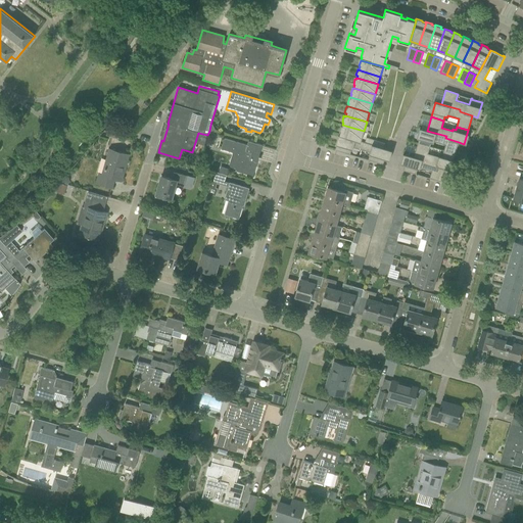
[(339,135),(361,141),(364,131),(342,125),(342,126),(341,126),(339,132),(340,132),(339,135)]
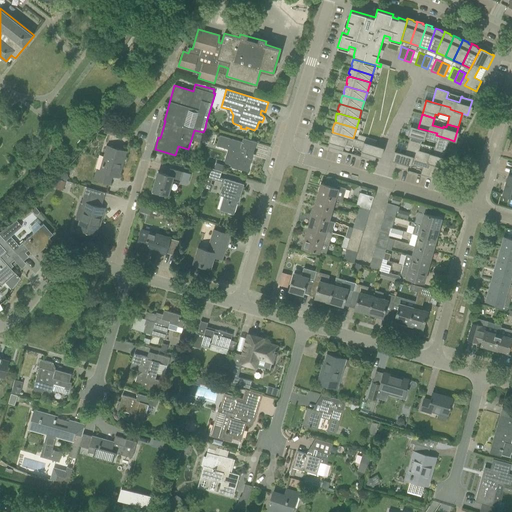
[(434,149),(445,152),(449,139),(436,135),(437,133),(418,128),(413,126),(409,140),(420,144),(421,140),(424,141),(424,138),(436,142),(434,149)]
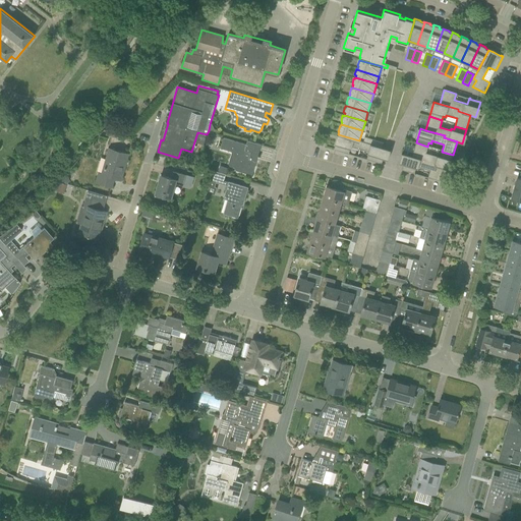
[(362,141),(359,140),(338,134),(333,150),(348,154),(351,147),(359,150),(362,141)]
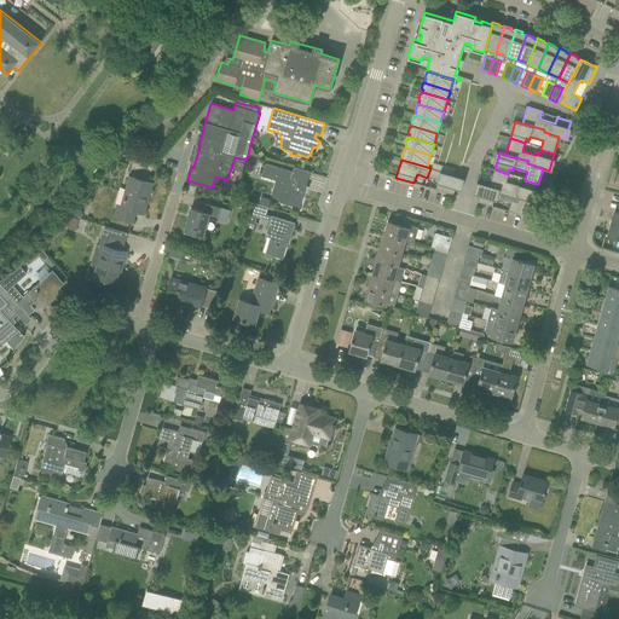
[(278,198),(279,202),(299,208),(302,200),(300,196),(301,191),(304,192),(310,172),(299,168),(294,167),(293,172),(265,163),(261,177),(281,181),(279,185),(281,189),(278,198)]
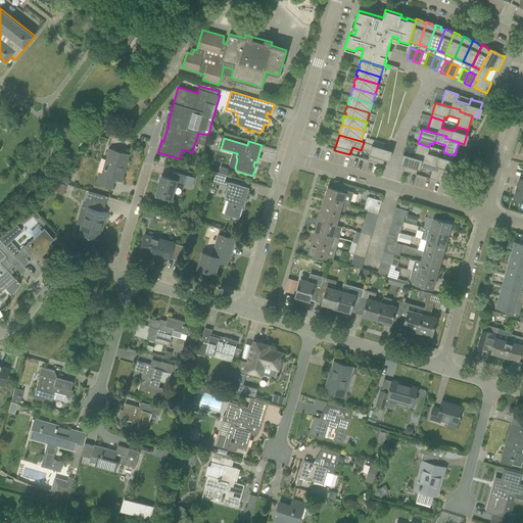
[(364,142),(361,150),(370,152),(368,160),(383,164),(384,159),(389,160),(392,151),(383,148),(384,143),(366,138),(365,142),(364,142)]
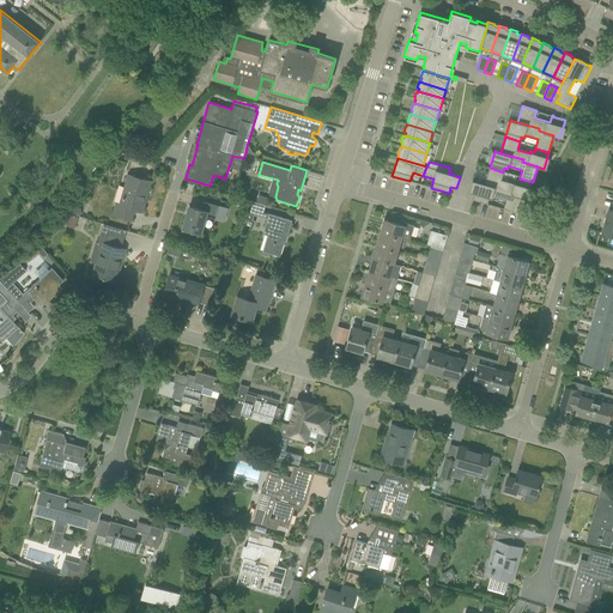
[(521,198),(527,200),(533,182),(520,178),(517,183),(514,182),(514,184),(501,181),(503,173),(490,168),(485,183),(507,190),(507,193),(521,198)]
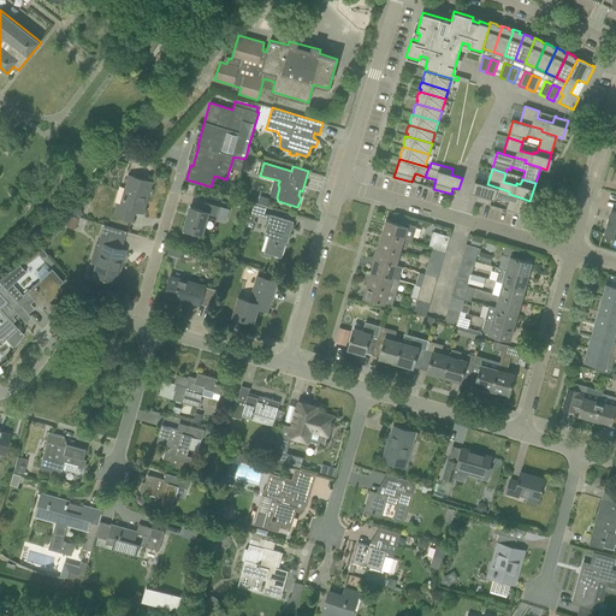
[(116,205),(113,215),(120,218),(131,221),(135,211),(142,213),(152,182),(140,179),(129,176),(120,206),(116,205)]
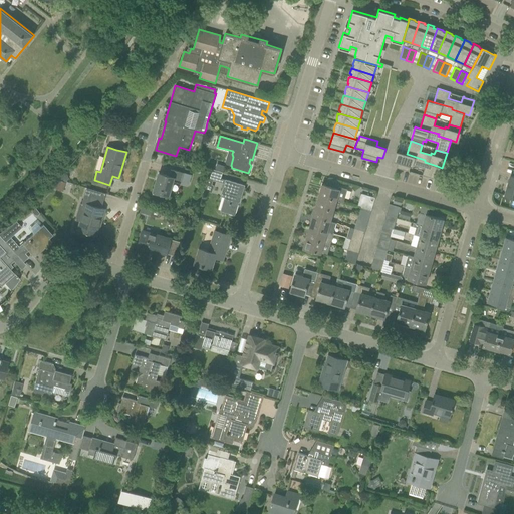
[(397,151),(394,161),(398,162),(397,168),(409,171),(411,165),(424,169),(422,175),(433,179),(437,166),(425,162),(425,160),(407,154),(401,153),(397,152),(397,151)]
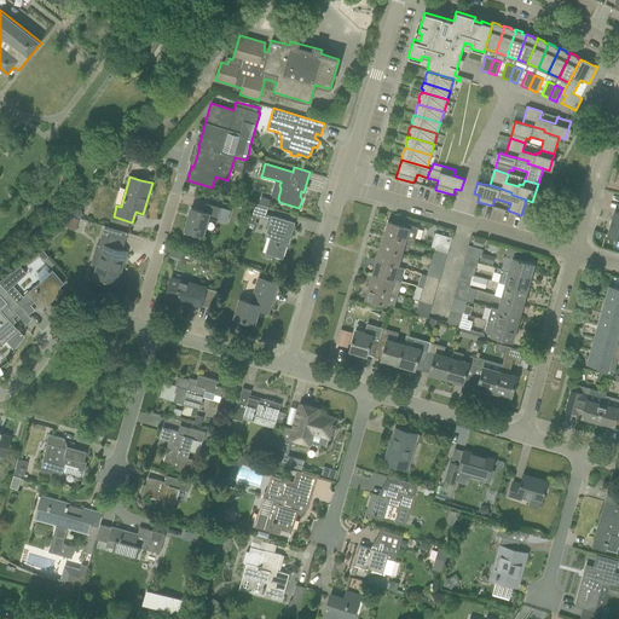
[(185,230),(196,233),(202,236),(208,218),(217,220),(220,208),(206,203),(203,212),(191,208),(185,230)]
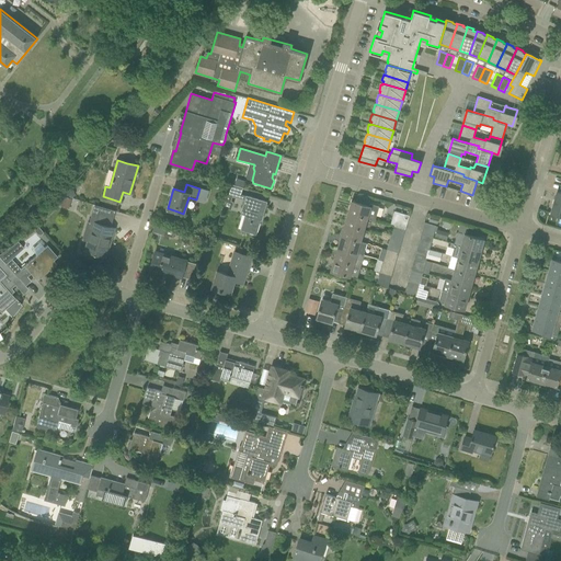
[(263,214),(267,202),(245,195),(241,194),(243,187),(242,187),(235,185),(229,184),(226,195),(232,197),(239,198),(244,201),(242,210),(245,212),(240,230),(245,232),(256,236),(263,214)]
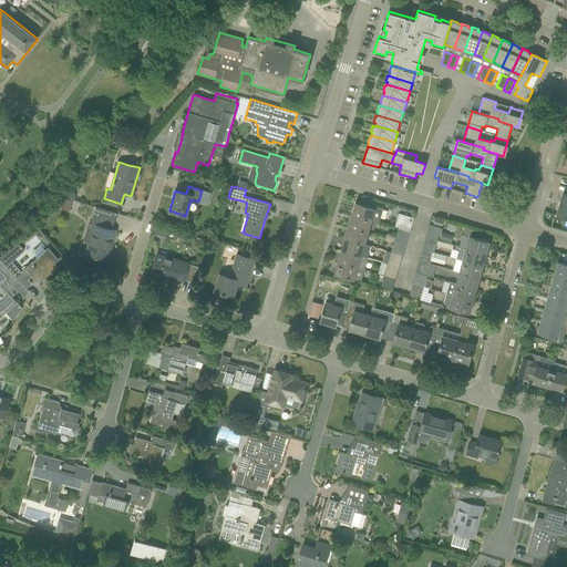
[(71,191),(66,197),(74,200),(76,197),(75,194),(71,191)]
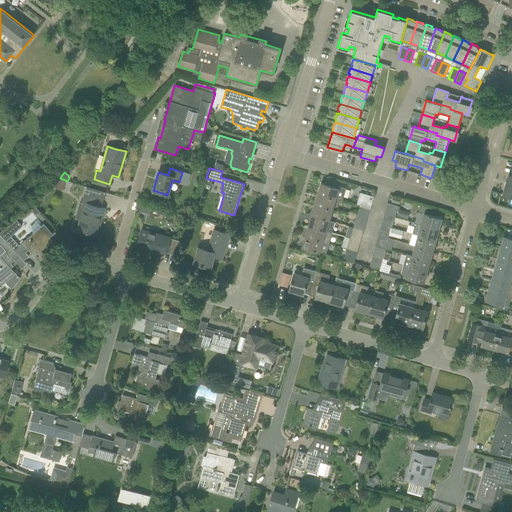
[(511,176),(508,175),(503,194),(511,197),(511,176)]
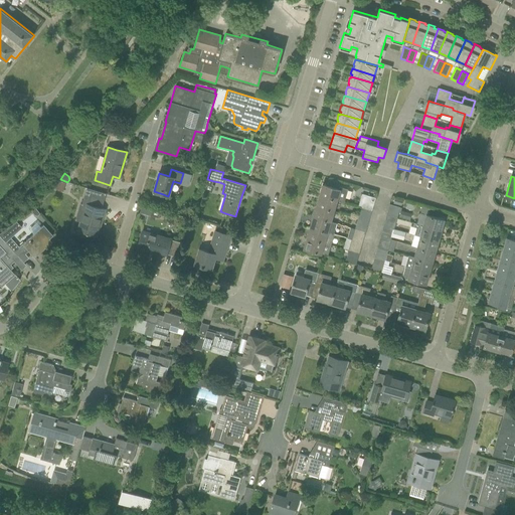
[(58,180),(56,189),(63,191),(66,182),(58,180)]
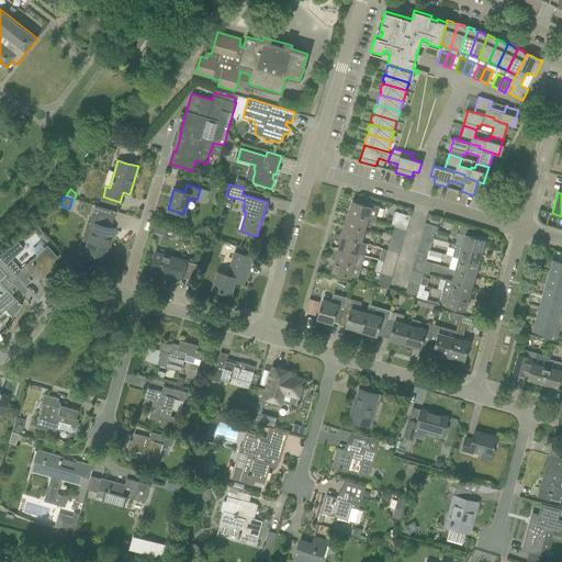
[(360,197),(358,203),(366,205),(368,199),(360,197)]
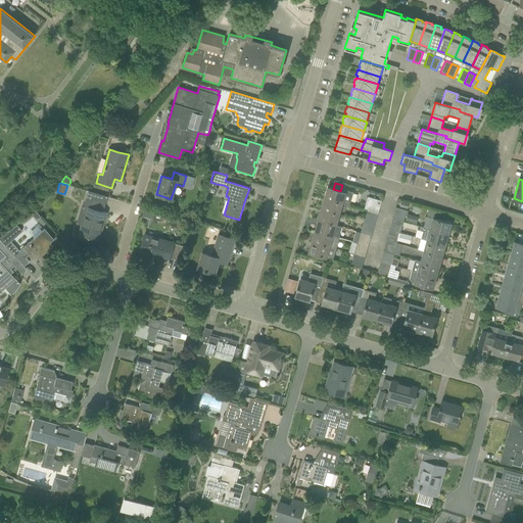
[(324,198),(342,204),(342,203),(348,205),(352,193),(344,190),(344,192),(340,191),(333,189),(327,187),(324,198)]
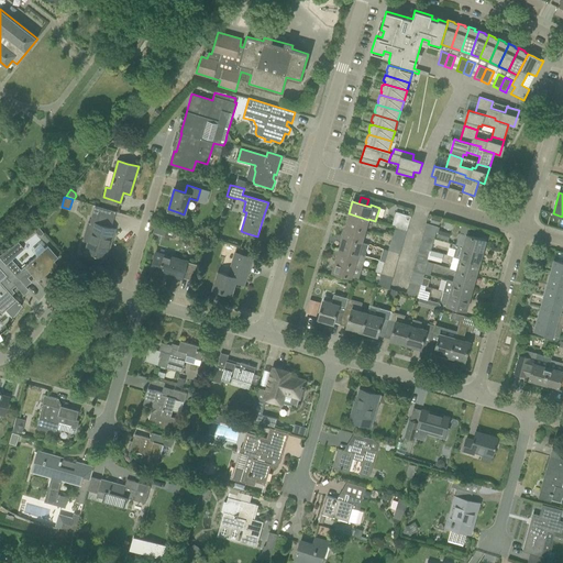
[(100,256),(105,257),(108,244),(110,244),(114,229),(109,228),(110,224),(111,224),(114,212),(95,206),(89,224),(94,225),(89,242),(88,242),(86,250),(85,252),(100,256)]
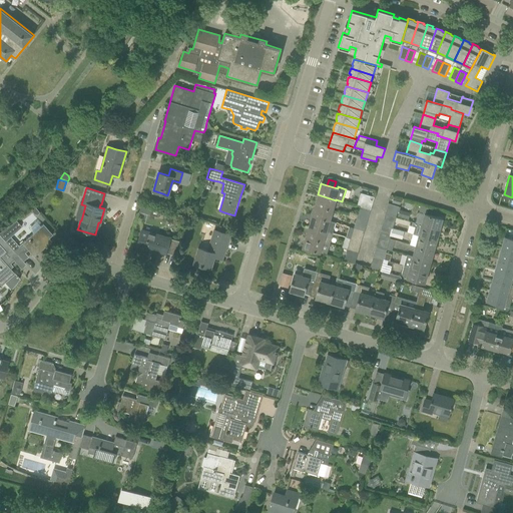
[(357,206),(360,207),(370,210),(374,197),(361,193),(357,206)]
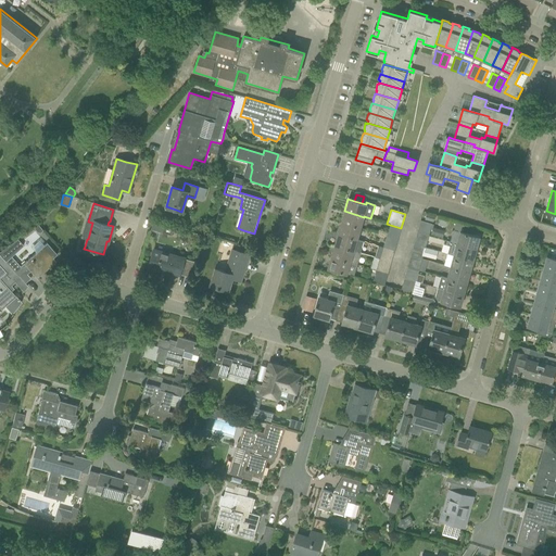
[(344,211),(341,223),(361,228),(364,217),(344,211)]
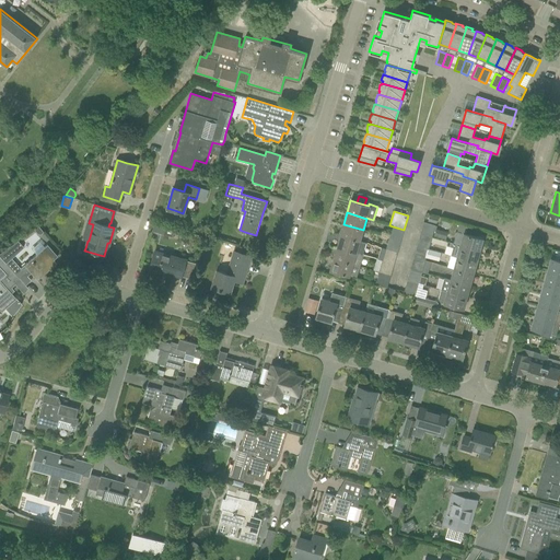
[(443,220),(441,226),(447,229),(450,222),(443,220)]
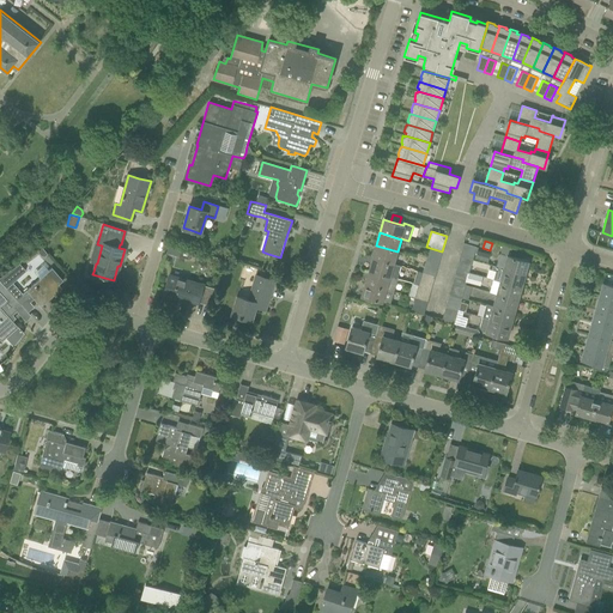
[(460,256),(472,260),(477,247),(463,243),(460,256)]
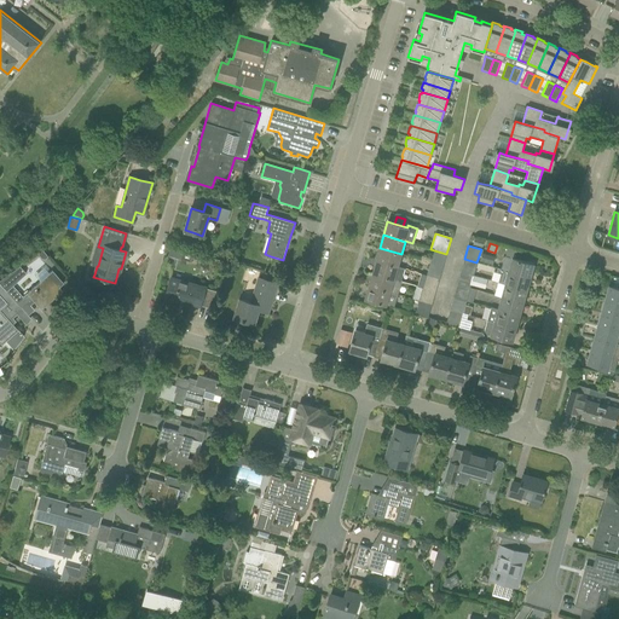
[(171,247),(168,256),(180,259),(183,250),(171,247)]
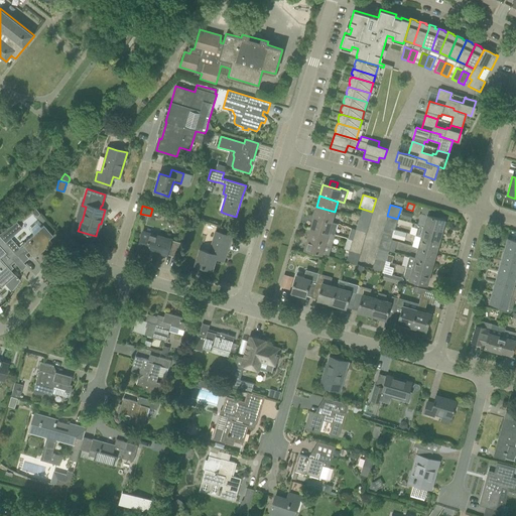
[(316,207),(313,217),(332,223),(335,212),(316,207)]
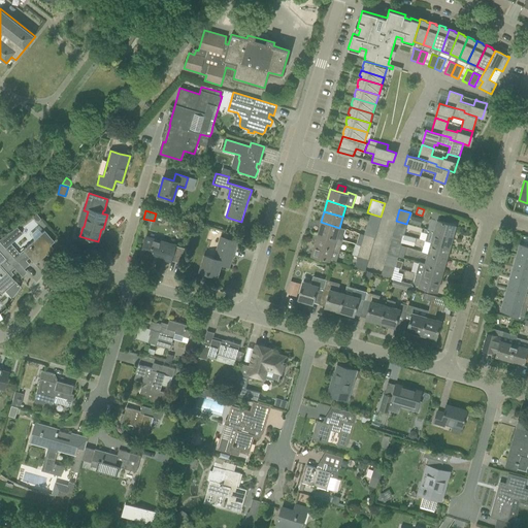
[(35,212),(31,216),(34,221),(37,221),(40,219),(35,212)]
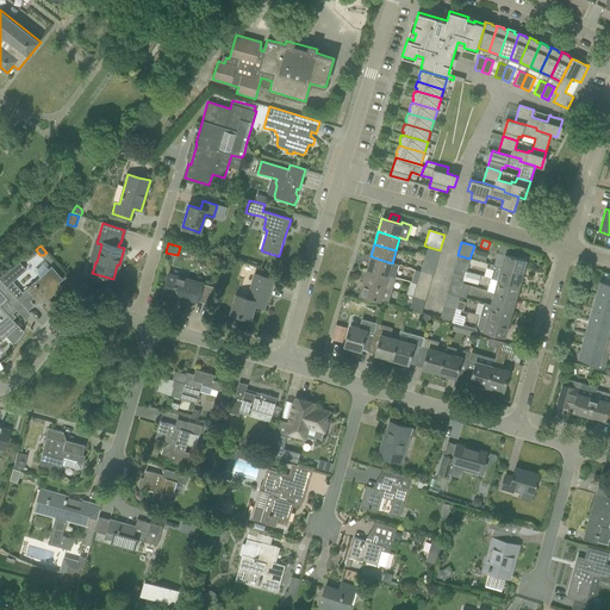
[(440,250),(428,247),(424,259),(436,262),(440,250)]
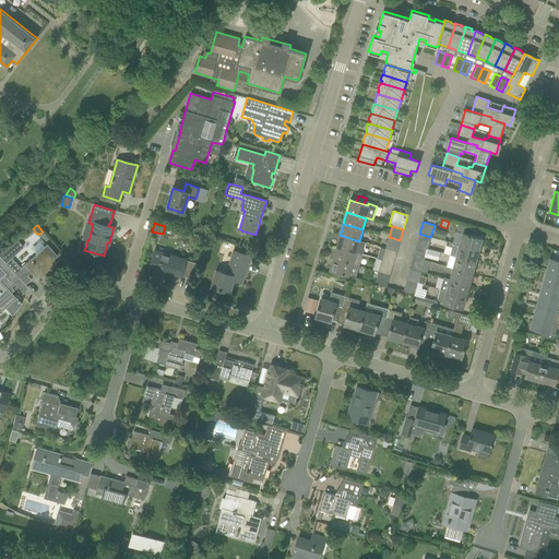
[(436,228),(433,236),(443,239),(445,232),(436,228)]
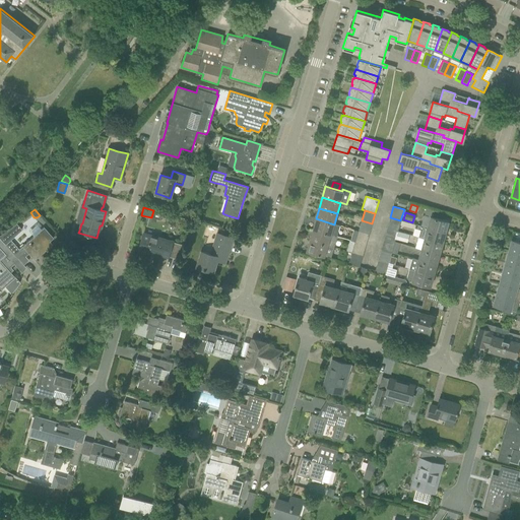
[(418,225),(417,225),(446,233),(449,222),(425,215),(421,225),(418,225)]
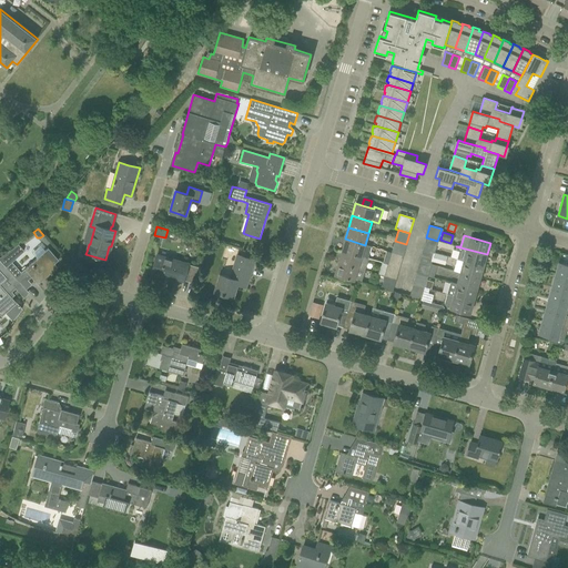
[(437,241),(426,237),(423,250),(434,252),(437,241)]
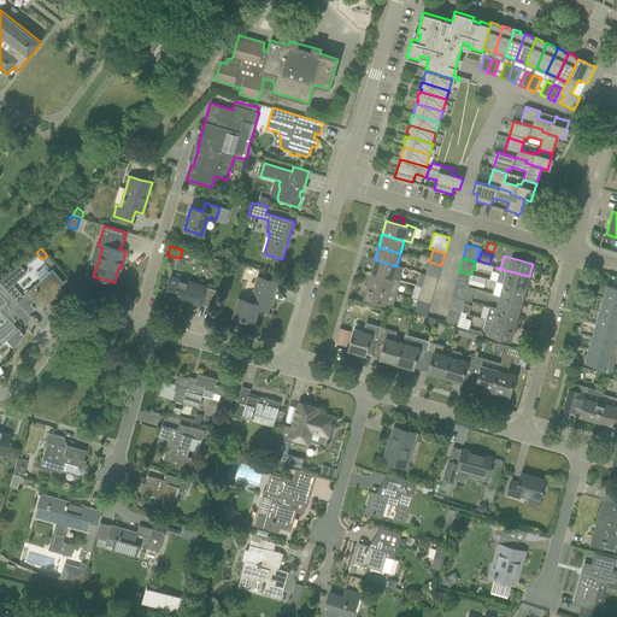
[(375,259),(371,272),(400,281),(405,269),(397,266),(375,259)]
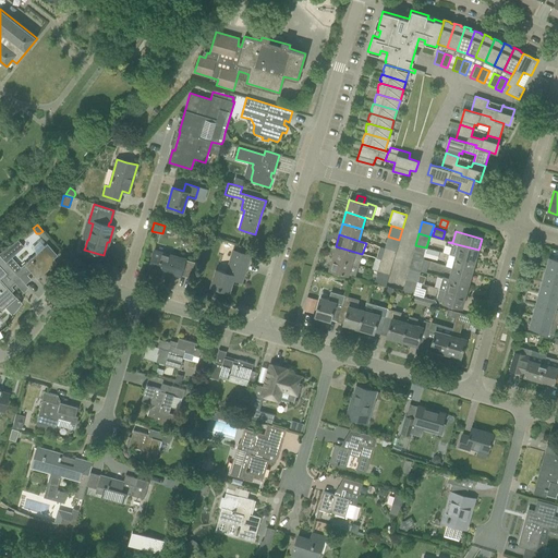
[(399,240),(388,237),(384,249),(396,252),(399,240)]
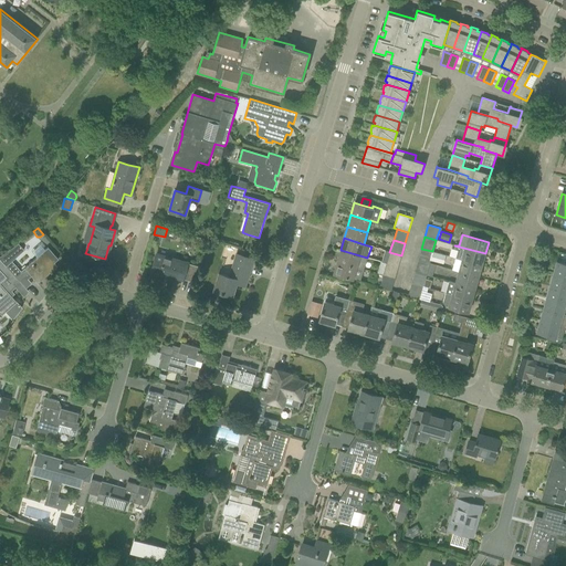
[(17,243),(0,254),(0,260),(4,266),(4,265),(18,281),(20,283),(24,289),(31,283),(27,279),(30,276),(37,283),(44,276),(43,275),(55,264),(53,263),(58,260),(48,248),(43,251),(20,272),(10,261),(23,250),(18,243),(17,243)]
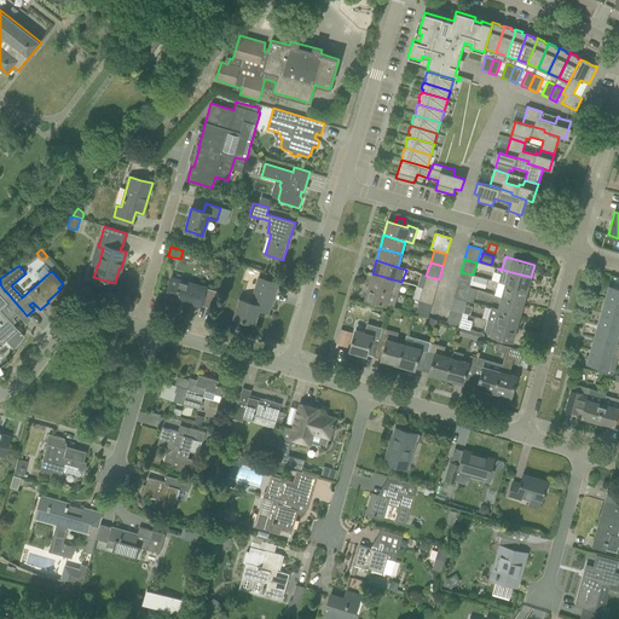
[(505,284),(527,290),(531,277),(497,268),(496,272),(501,273),(498,282),(505,284)]
